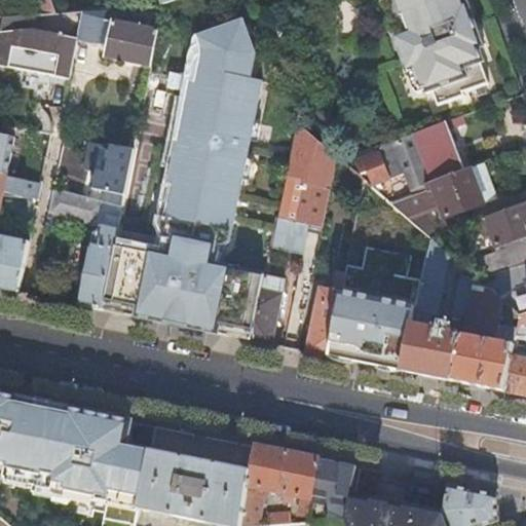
[(34,0),(39,14),(54,13),(49,0),(34,0)]
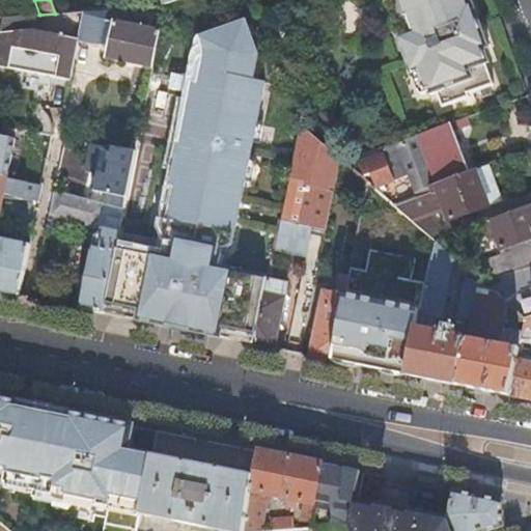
[(397,0),(402,15),(399,16),(407,36),(397,39),(411,73),(420,70),(429,95),(436,93),(441,108),(468,96),(467,93),(493,84),(486,65),(488,64),(484,51),(487,49),(471,3),(470,3),(468,0),(397,0)]
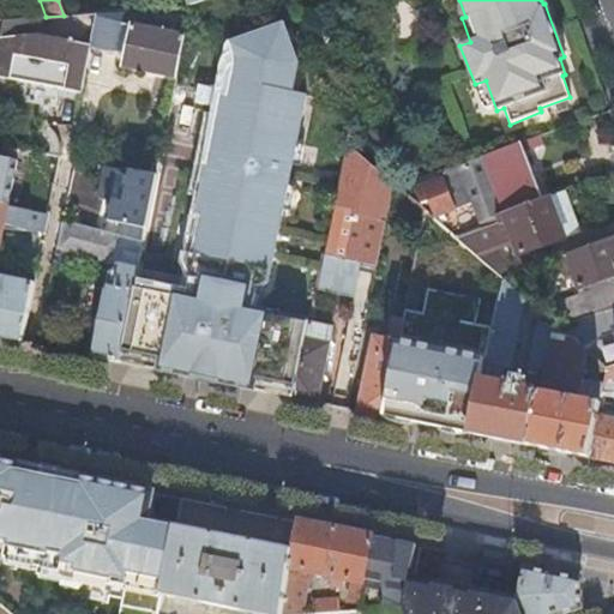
[(113,53),(122,11),(95,13),(90,40),(88,47),(113,53)]
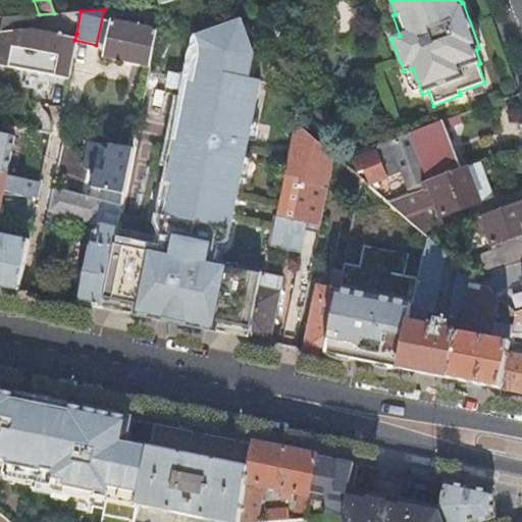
[(67,79),(74,40),(76,34),(16,28),(17,15),(2,17),(0,25),(0,65),(14,68),(48,74),(67,79)]
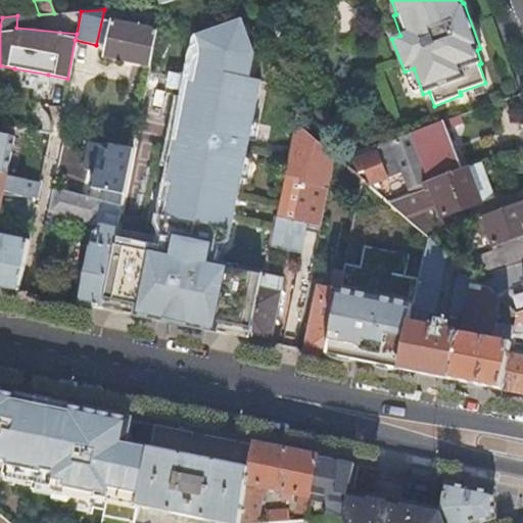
[(264,276),(264,275),(229,268),(222,266),(224,251),(239,179),(242,159),(246,142),(250,121),(257,82),(247,80),(253,53),(241,20),(198,36),(204,50),(204,51),(198,81),(192,80),(187,103),(174,159),(170,180),(170,181),(176,182),(169,217),(160,216),(158,224),(163,232),(170,234),(169,240),(167,253),(160,252),(113,243),(102,298),(137,305),(136,316),(162,321),(170,317),(192,322),(196,328),(251,339),(264,276)]
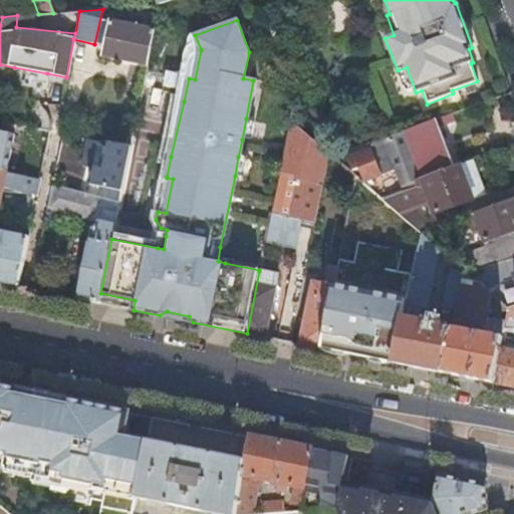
[(146,65),(154,28),(108,20),(100,56),(146,65)]
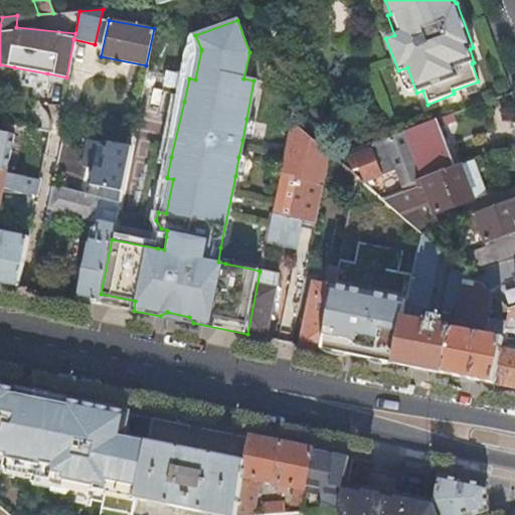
[(187,78),(189,78),(195,79),(201,50),(201,49),(193,52),(187,78)]
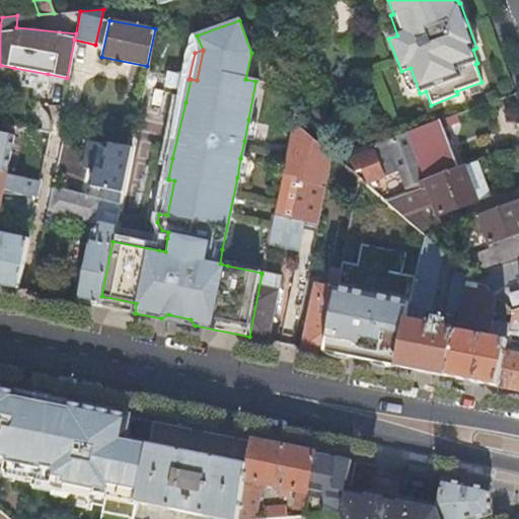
[(47,81),(48,74),(14,68),(12,75),(16,79),(34,83),(41,80),(47,81)]
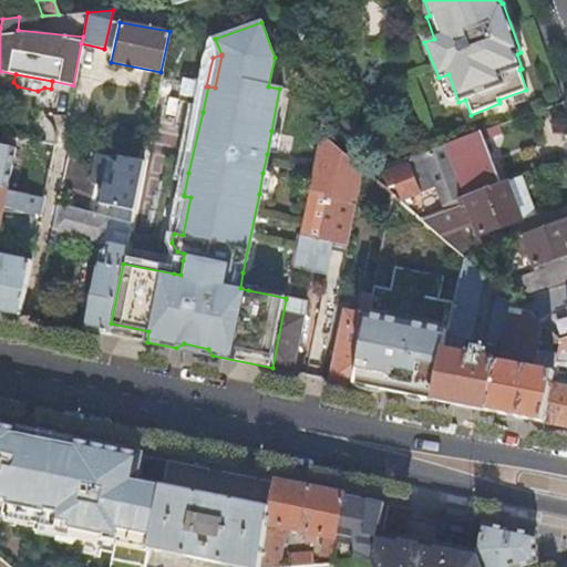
[(183,172),(188,173),(203,112),(196,111),(183,172)]
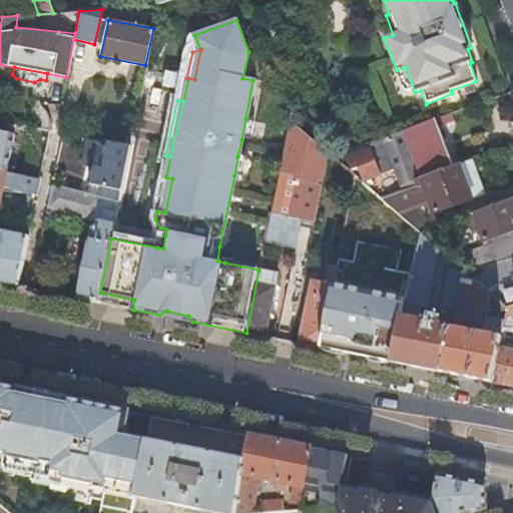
[(415,179),(452,165),(438,126),(454,120),(452,112),(435,119),(367,144),(368,149),(347,157),(352,170),(359,168),(364,181),(390,171),(398,191),(417,184),(415,179)]
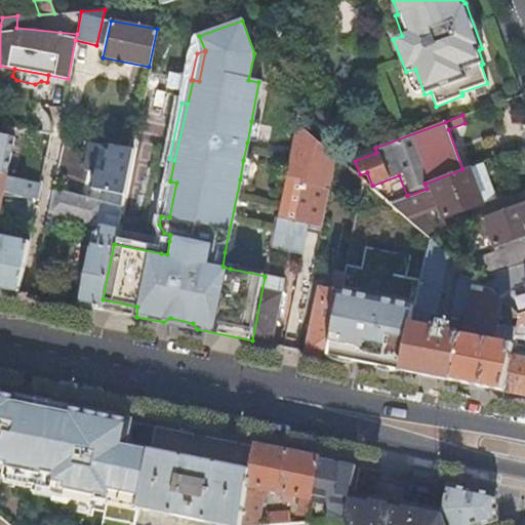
[(251,121),(247,143),(253,144),(257,123),(251,121)]
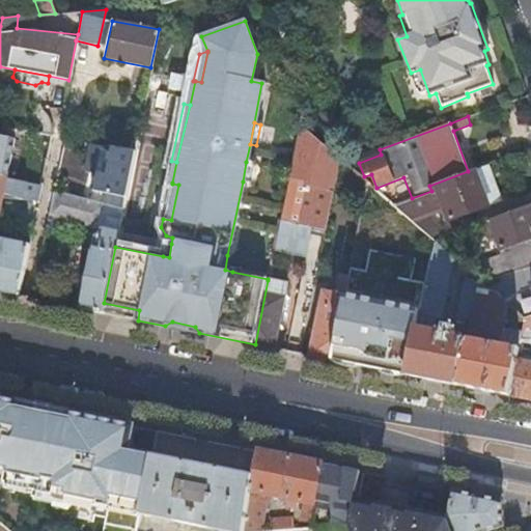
[(326,229),(340,158),(299,122),(280,220),(310,226),(326,229)]
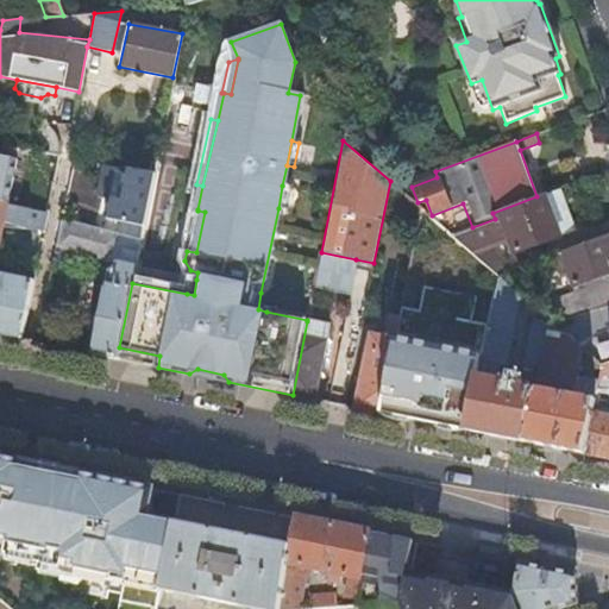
[(17,159),(0,156),(0,202),(7,205),(17,159)]
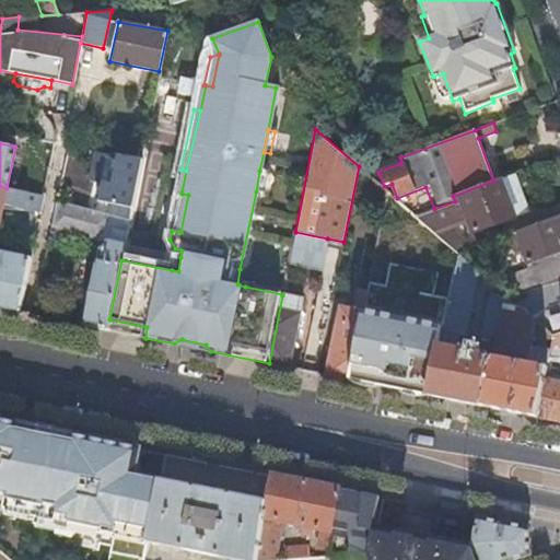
[(131,208),(141,160),(114,154),(108,182),(98,179),(95,200),(131,208)]
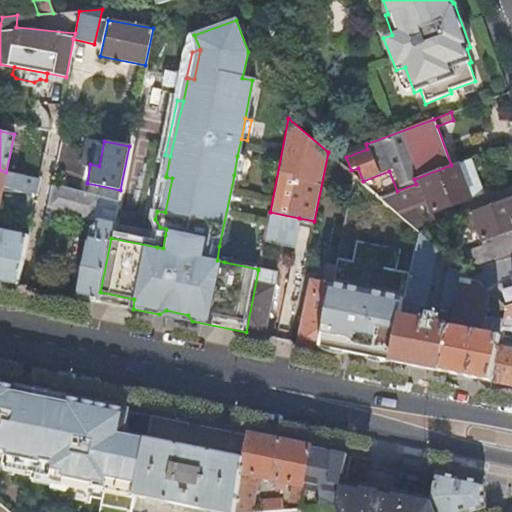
[(237,156),(234,175),(240,176),(244,157),(237,156)]
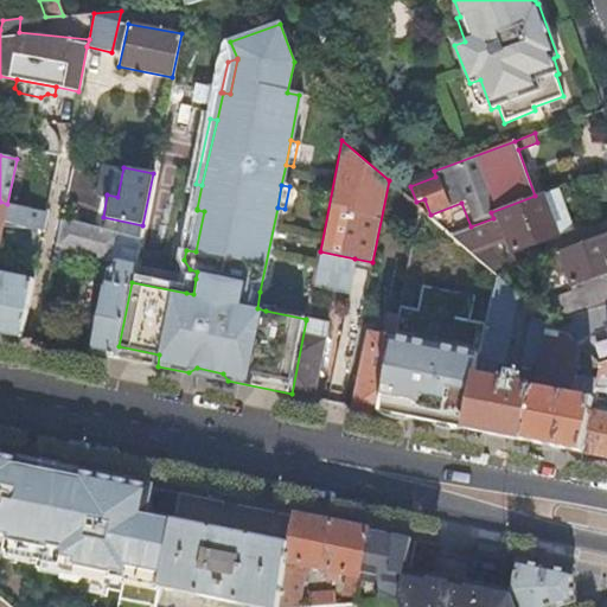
[(558,235),(543,192),(535,196),(491,212),(493,218),(494,221),(502,218),(515,251),(558,235)]
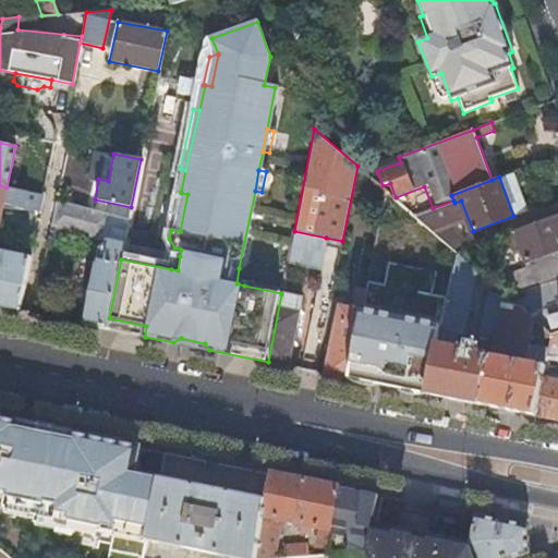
[(21,219),(37,222),(43,195),(25,191),(21,219)]
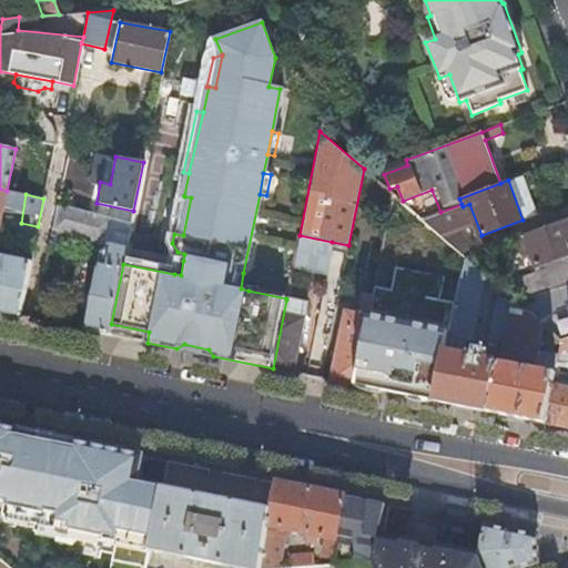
[(173,234),(174,234),(183,235),(191,198),(184,196),(184,195),(182,195),(173,234)]
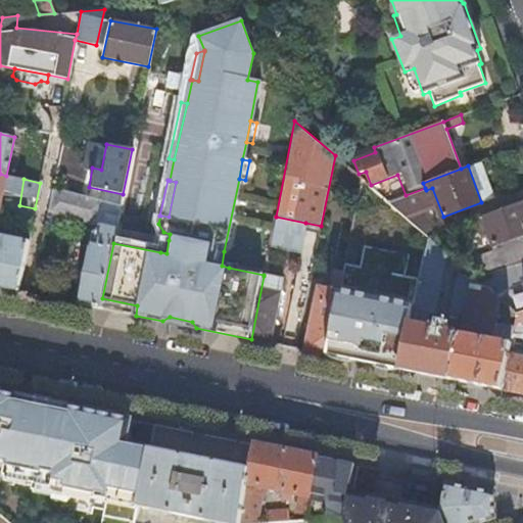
[(50,212),(94,224),(100,199),(55,188),(50,212)]
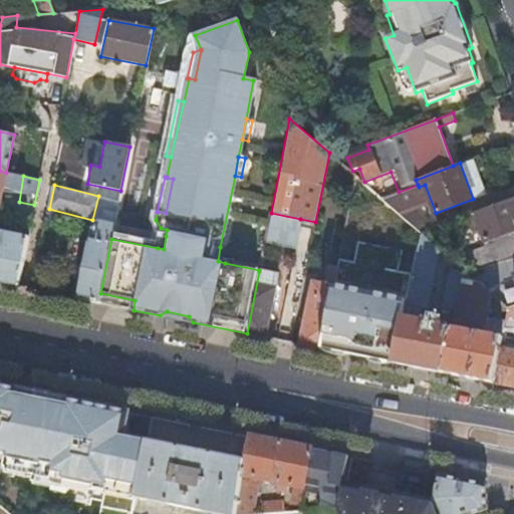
[(422,233),(435,228),(396,193),(380,198),(421,232),(422,233)]
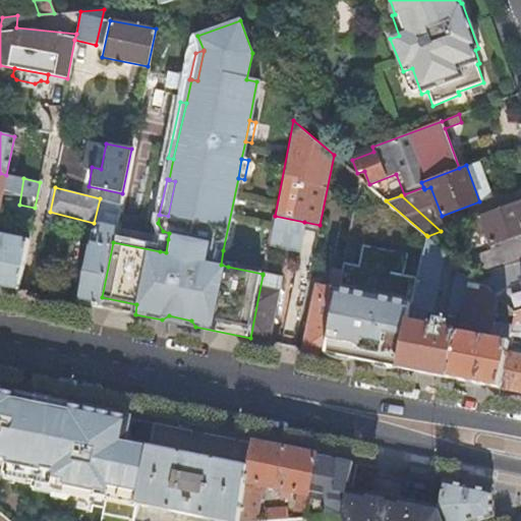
[(118,215),(120,204),(100,198),(94,223),(94,229),(102,224),(105,212),(118,215)]
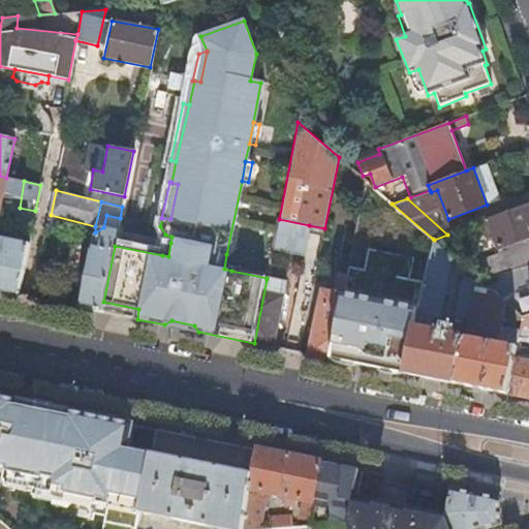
[(505,268),(528,258),(528,230),(526,223),(528,221),(528,204),(488,220),(505,268)]
